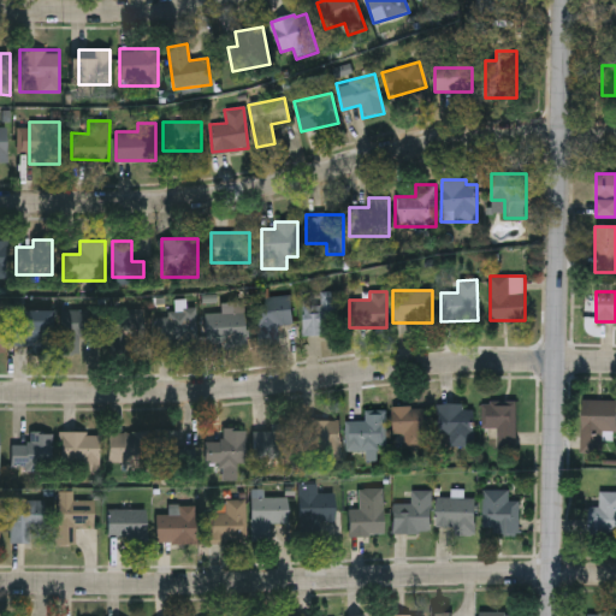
[(302,306),(319,306),(320,292),(339,292),(339,335),(302,335),(302,306)]
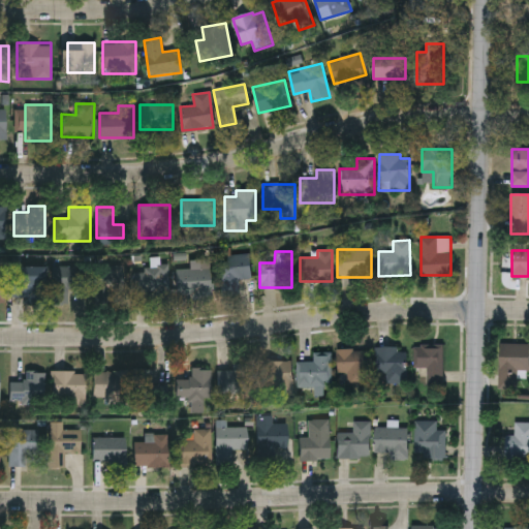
[(238,293),(221,293),(221,255),(250,255),(250,281),(238,281),(238,293)]
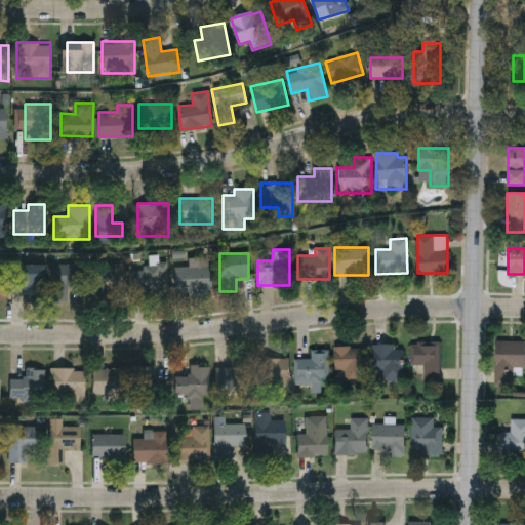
[(67,286),(67,301),(51,301),(51,264),(83,264),(83,286),(67,286)]
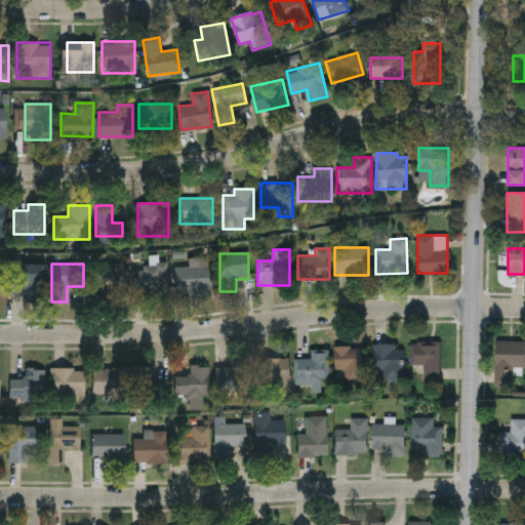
[(13,283),(13,265),(44,265),(44,283),(13,283)]
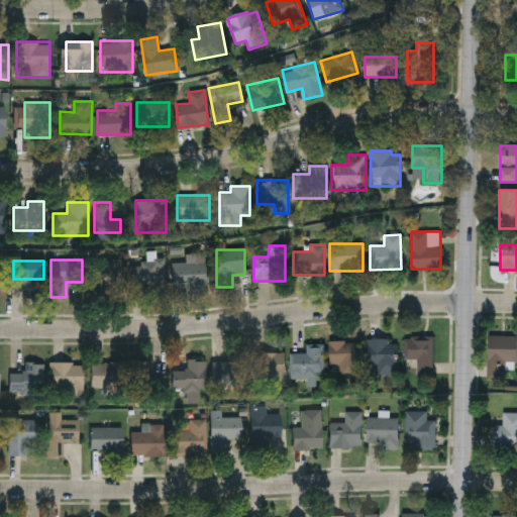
[(147,284),(132,284),(132,261),(166,261),(166,296),(147,296),(147,284)]
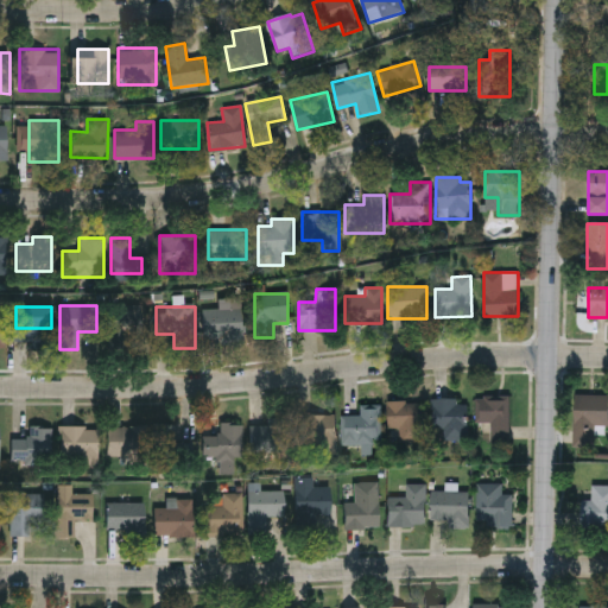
[(203,308),(241,308),(241,337),(203,337),(203,308)]
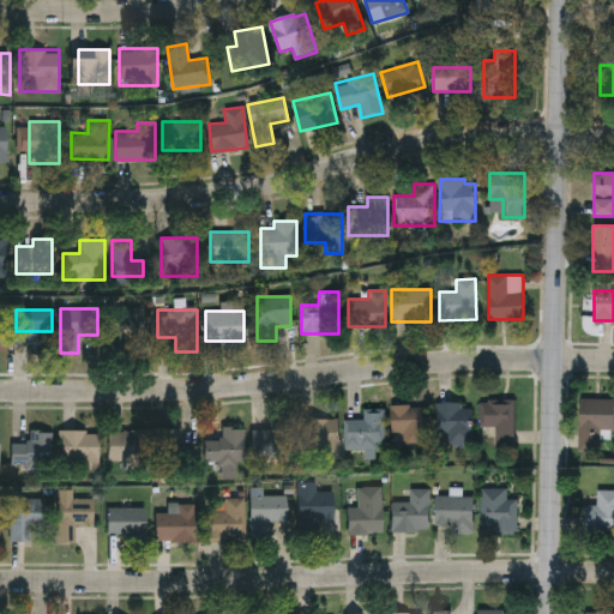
[(146,314),(146,353),(109,353),(109,314),(146,314)]
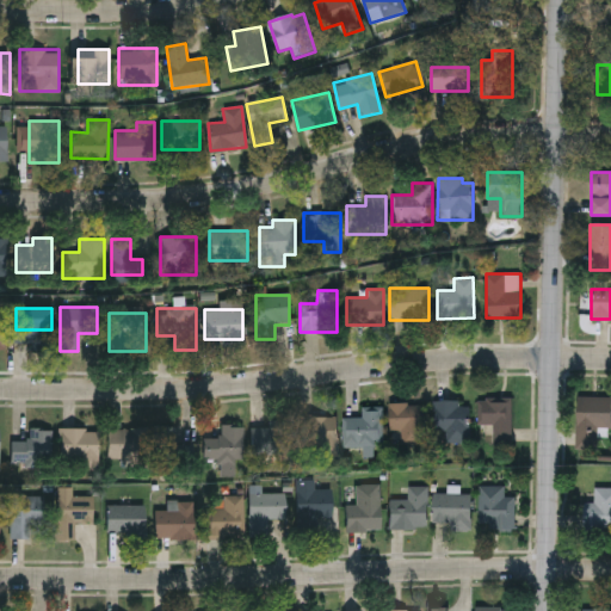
[(610,396),(610,437),(598,436),(597,450),(575,450),(576,396),(610,396)]
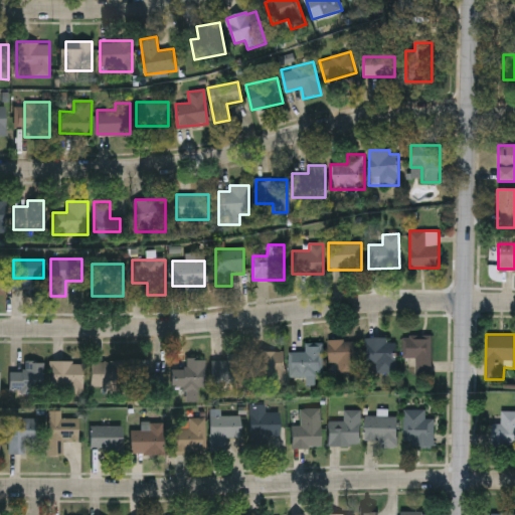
[(403,372),(404,337),(432,338),(431,373),(403,372)]
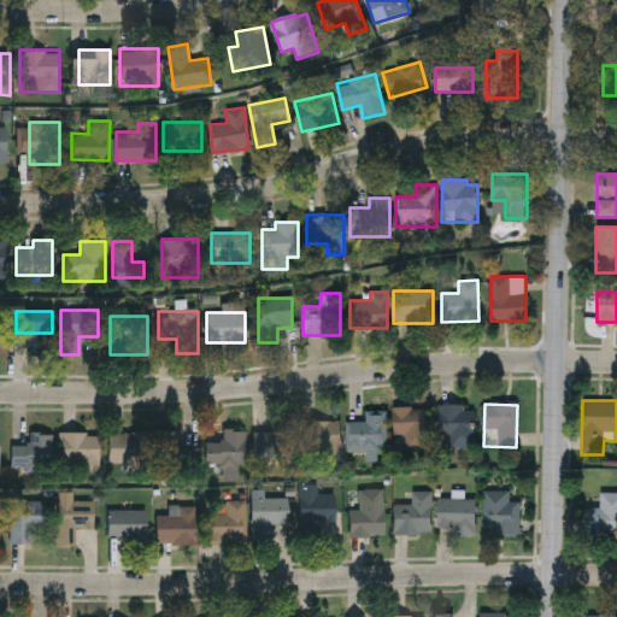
[(475,447),(450,447),(450,436),(439,436),(439,405),(465,405),(465,409),(475,409),(475,447)]
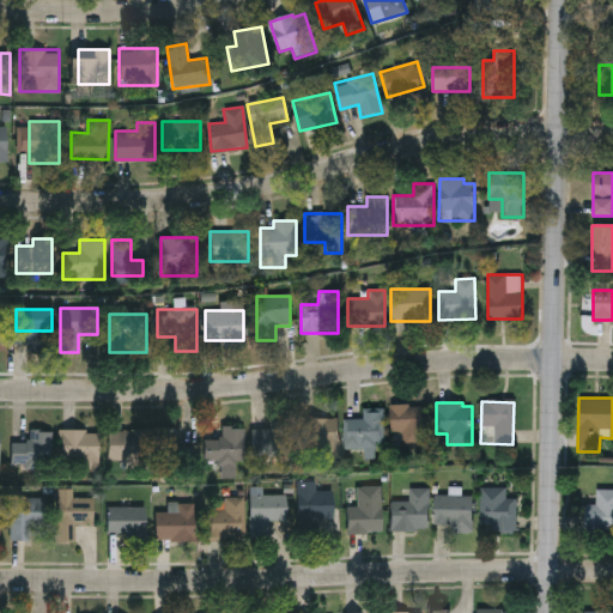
[(425,447),(402,447),(402,432),(390,432),(390,405),(425,405),(425,447)]
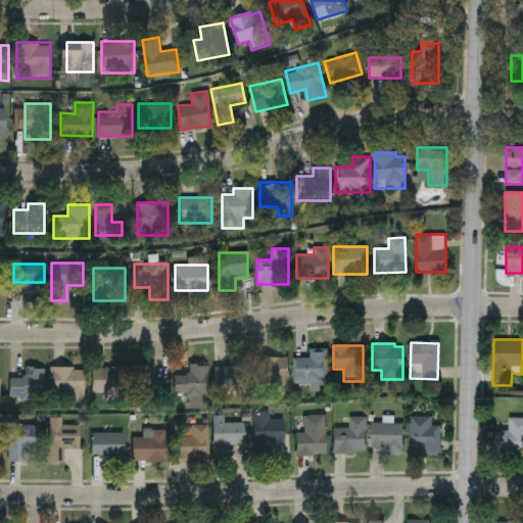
[(293,355),(327,355),(327,385),(293,385),(293,355)]
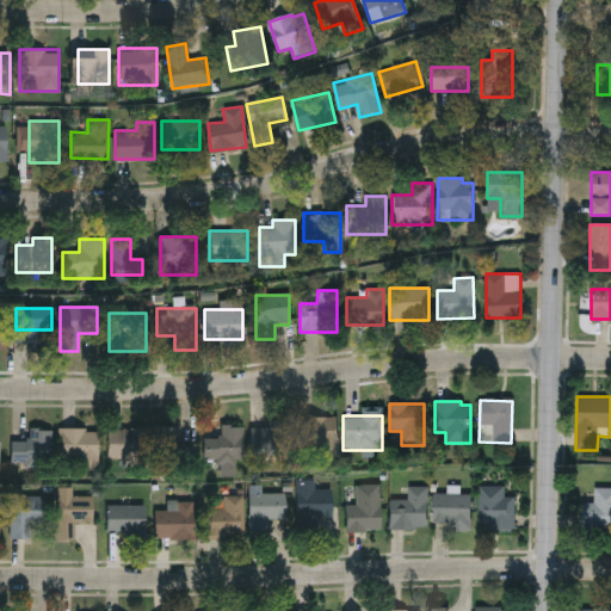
[(337,455),(308,455),(308,443),(298,443),(298,417),(337,417),(337,455)]
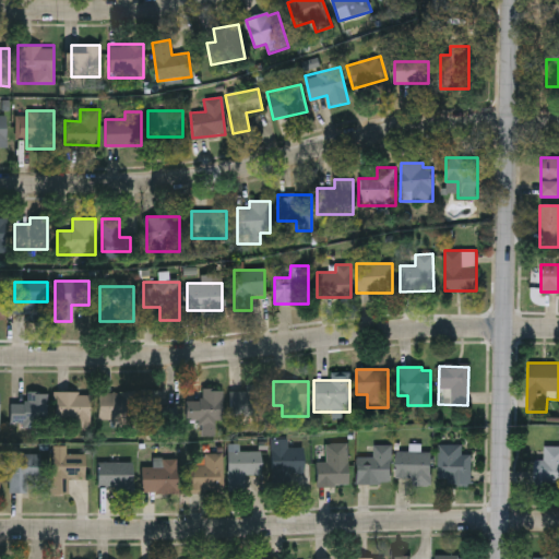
[(229,416),(229,387),(263,387),(263,416),(229,416)]
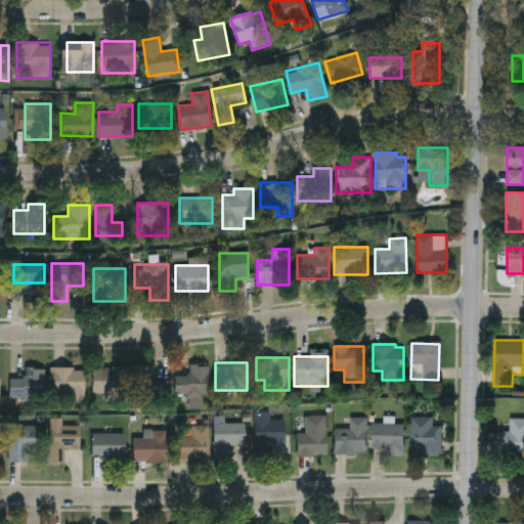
[(174,375),(188,376),(189,364),(209,364),(208,395),(201,395),(201,405),(188,405),(188,394),(174,394),(174,375)]
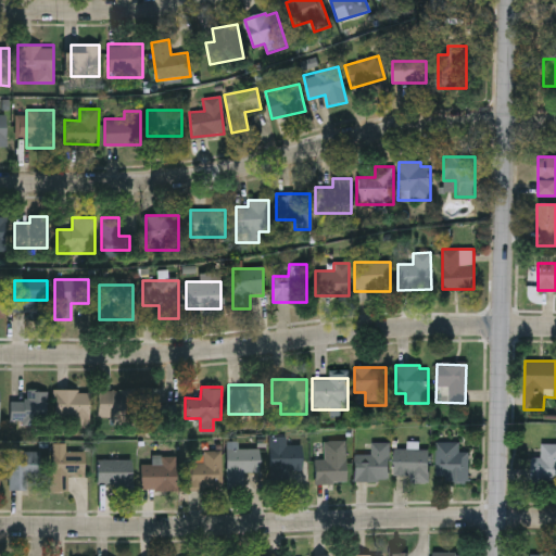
[(11,400),(26,400),(26,389),(46,389),(46,424),(11,424),(11,400)]
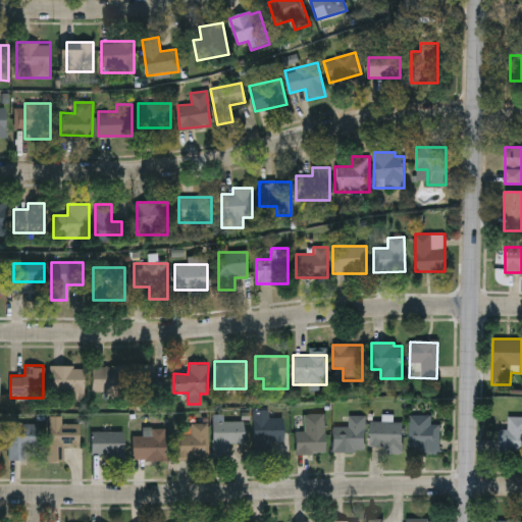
[(52,390),(52,366),(84,366),(84,402),(66,402),(66,390),(52,390)]
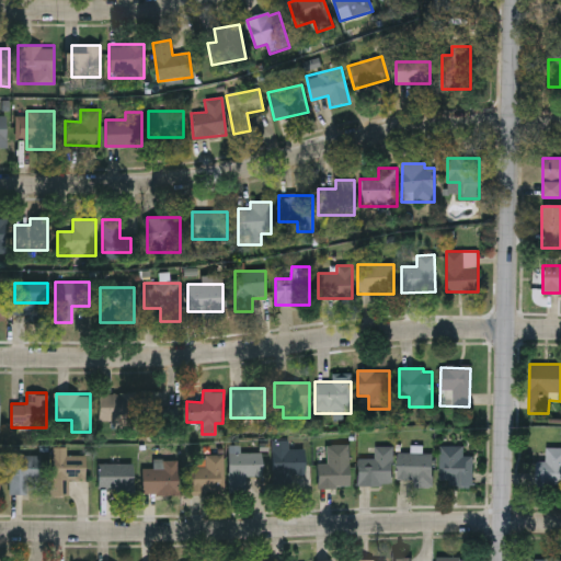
[(99,421),(99,393),(135,393),(135,421),(99,421)]
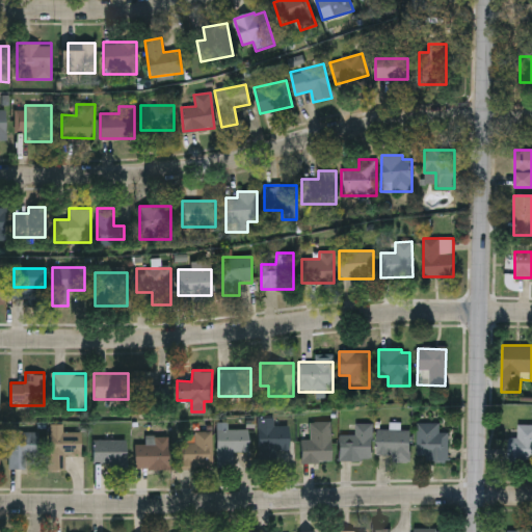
[(154,378),(167,378),(167,403),(137,404),(137,373),(154,373),(154,378)]
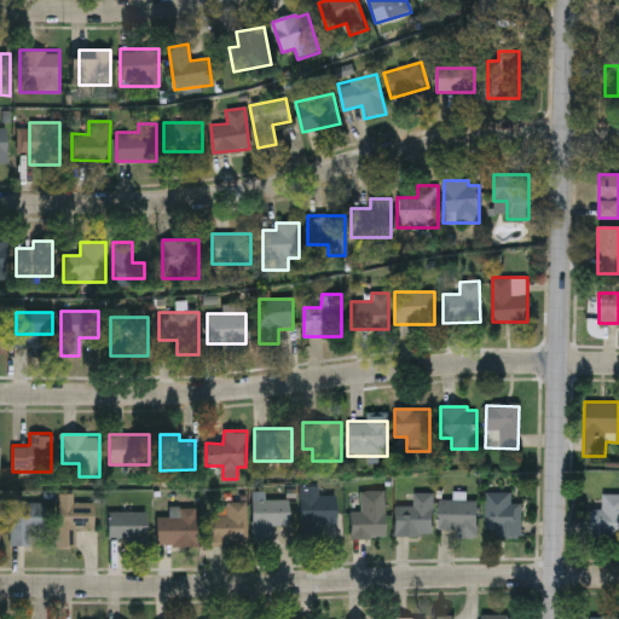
[(301,486),(319,486),(319,496),(336,496),(336,524),(322,524),(322,541),(301,541),(301,486)]
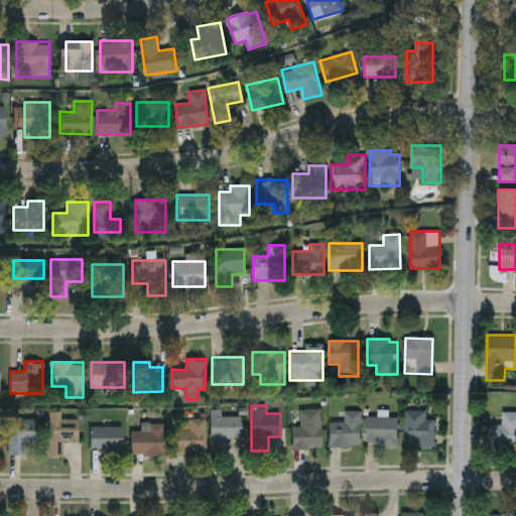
[(47,456),(47,411),(61,411),(61,418),(79,418),(79,440),(62,440),(62,456),(47,456)]
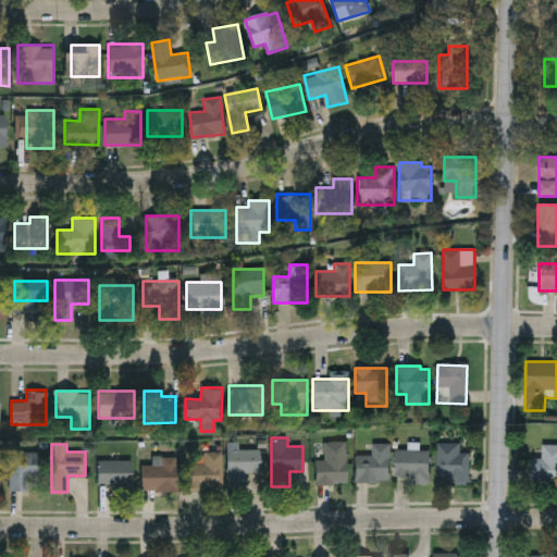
[(357,456),(372,456),(372,444),(388,444),(388,482),(357,482),(357,456)]
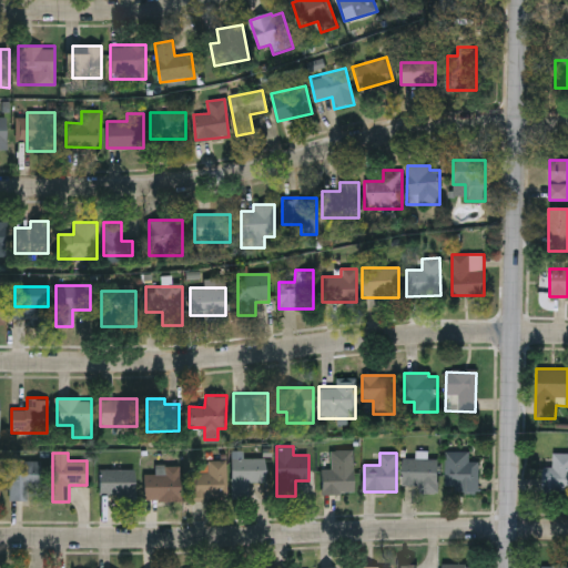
[(445,494),(445,453),(469,453),(469,462),(478,462),(478,494),(445,494)]
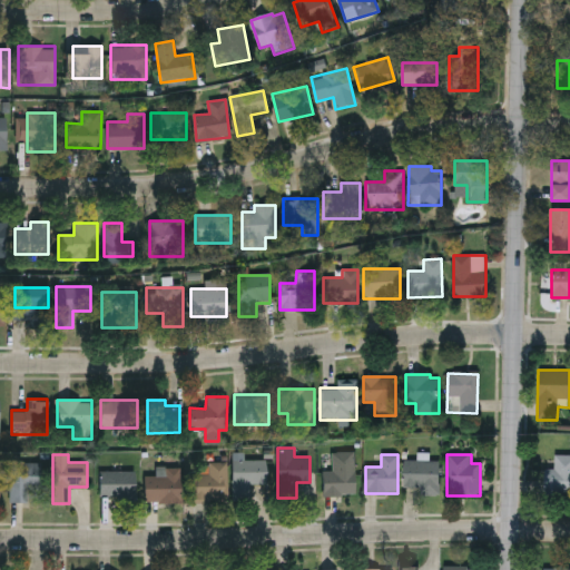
[(569,494),(543,494),(543,470),(553,470),(553,455),(569,455),(569,494)]
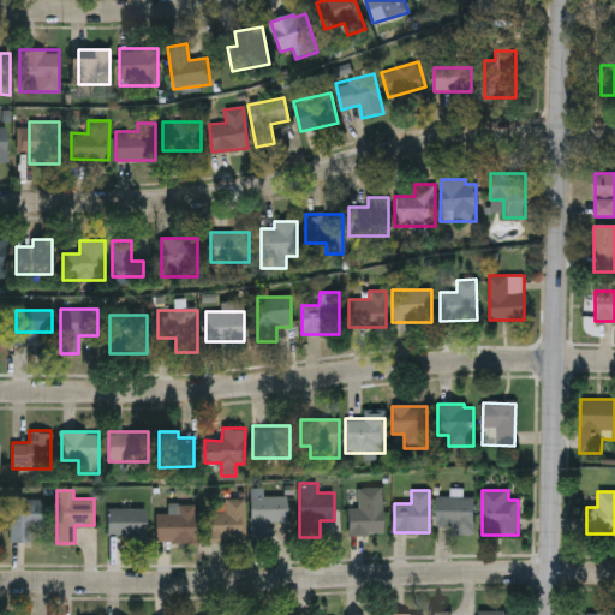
[(382,493),(382,533),(348,533),(348,508),(358,508),(358,493),(382,493)]
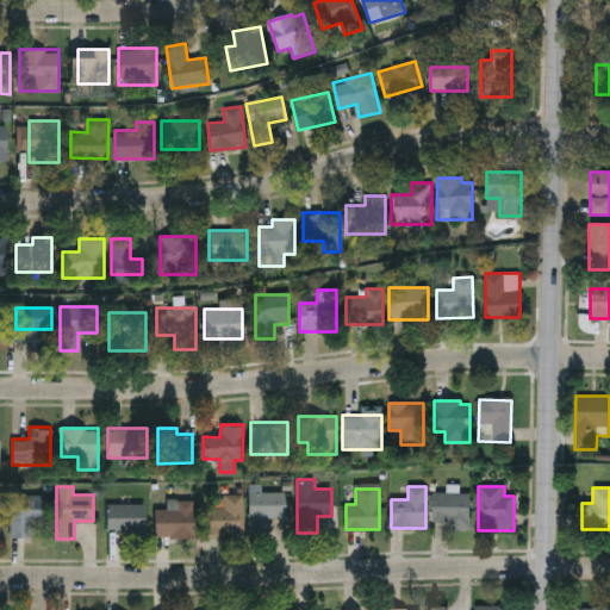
[(249,537),(249,493),(285,493),(285,517),(267,517),(267,537),(249,537)]
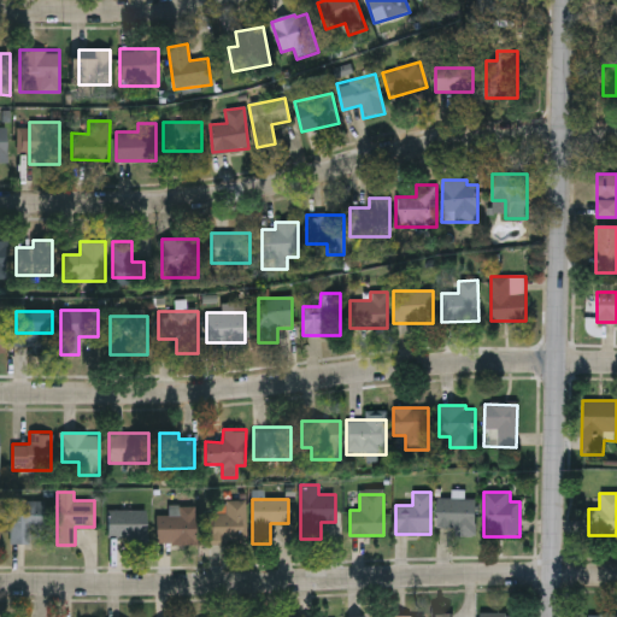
[(475,534),(436,534),(436,499),(475,499),(475,534)]
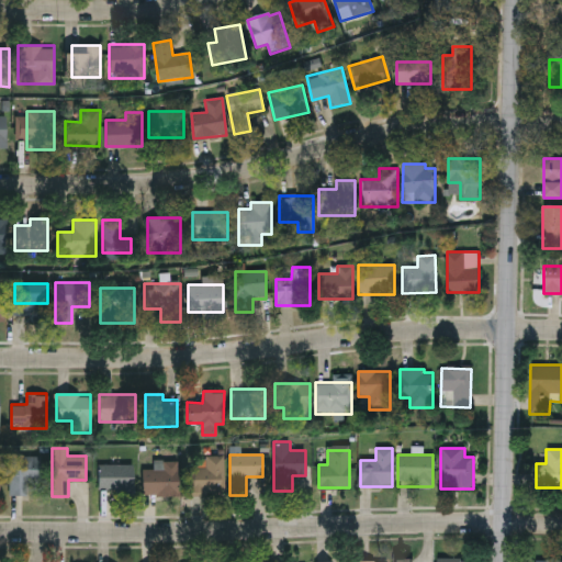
[(40,456),(40,480),(26,480),(26,494),(9,494),(9,456),(40,456)]
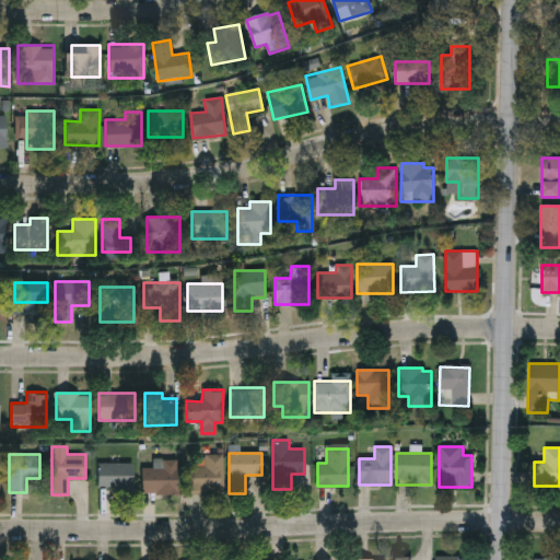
[(223,454),(223,492),(187,492),(187,466),(206,466),(206,454),(223,454)]
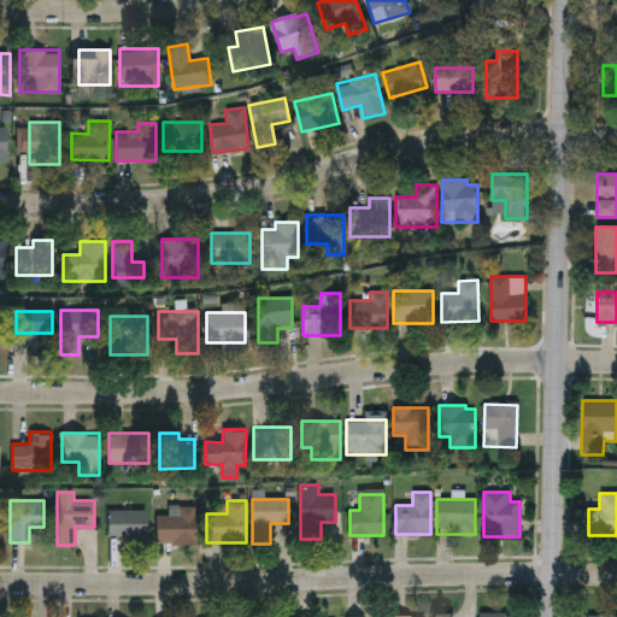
[(195,542),(156,542),(156,515),(168,515),(168,505),(195,505),(195,542)]
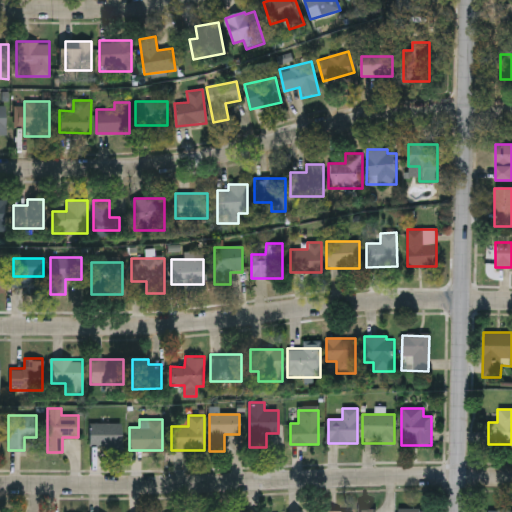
[(89,445),(89,423),(121,423),(121,445),(89,445)]
